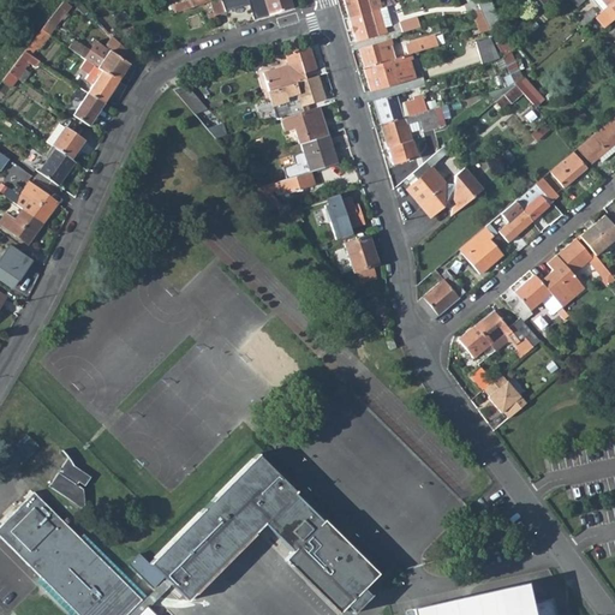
[(189,0),(172,6),(174,13),(209,1),(208,0),(189,0)]
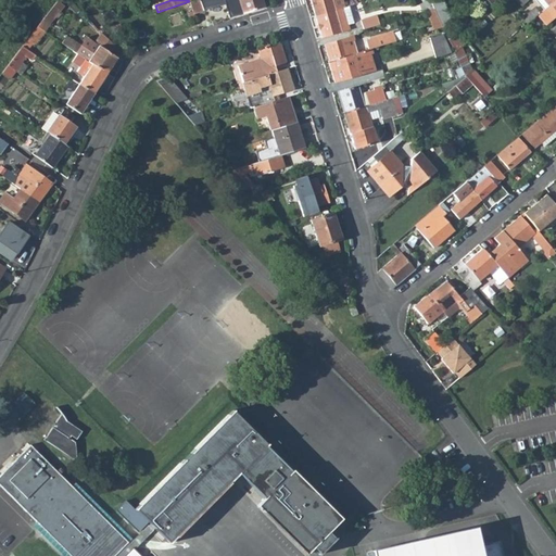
[(262,0),(193,0),(189,1),(191,10),(188,12),(189,14),(203,10),(201,4),(210,2),(211,5),(227,0),(230,0),(237,15),(264,7),(262,0)]
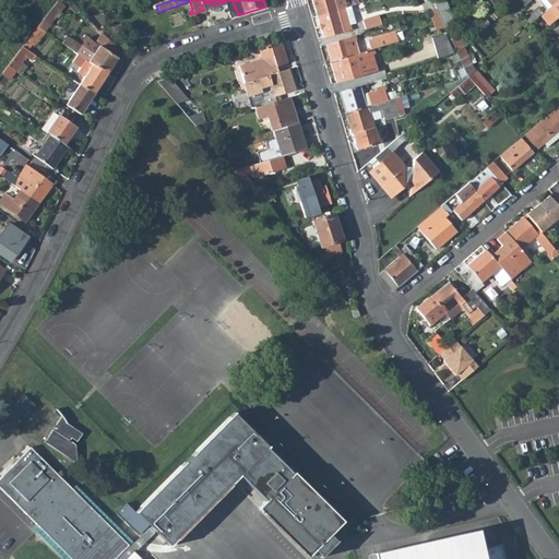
[(340,8),(339,6),(335,6),(333,0),(312,0),(317,14),(340,8)]
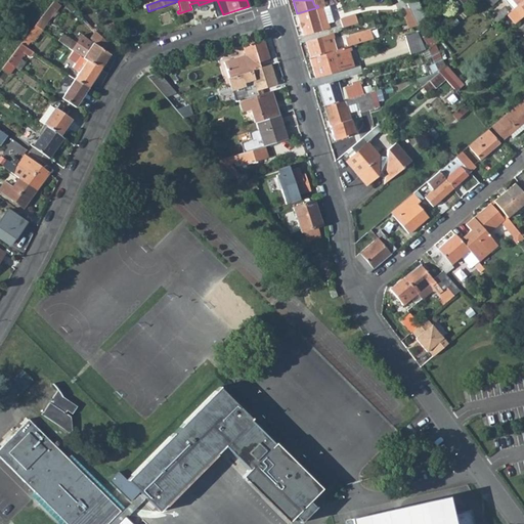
[(408,8),(409,11),(419,6),(416,0),(404,0),(408,8)]
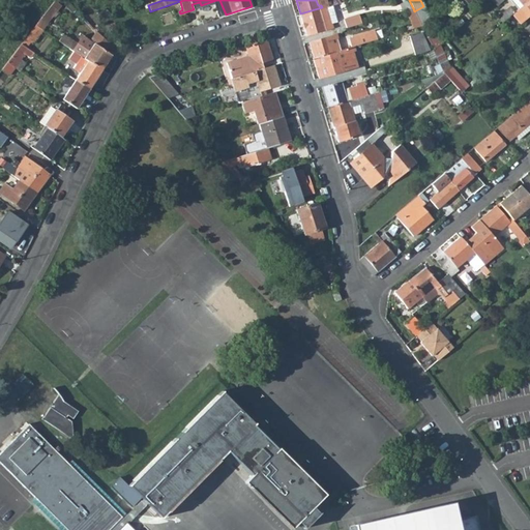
[(529,0),(508,0),(518,10),(529,0)]
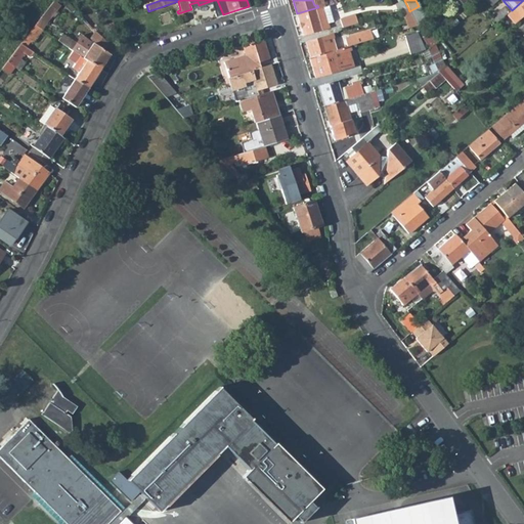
[(523,13),(523,0),(512,10),(518,16),(519,18),(523,13)]
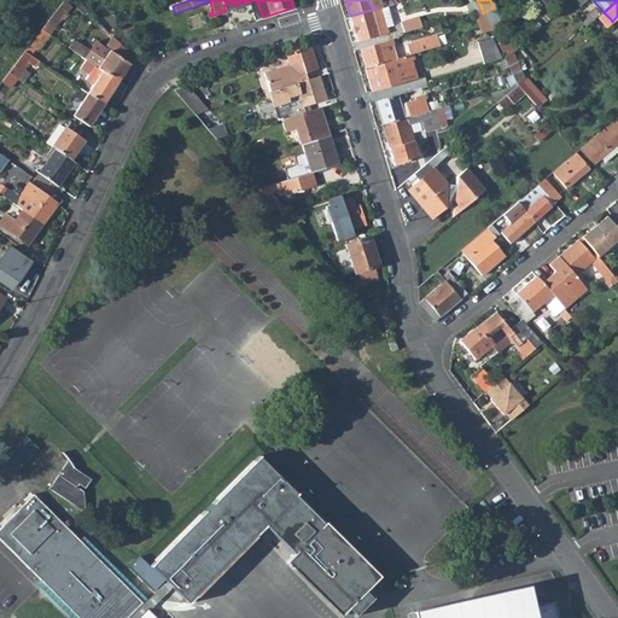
[(71,6),(64,1),(41,29),(48,34),(71,6)]
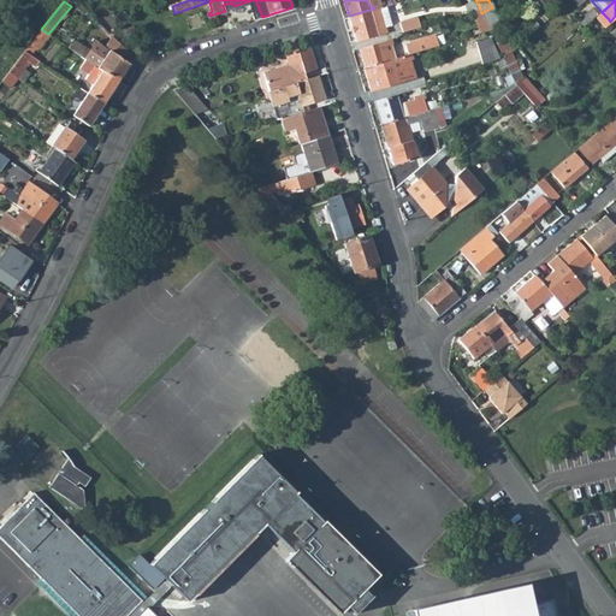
[(374,9),(349,16),(356,41),(386,31),(379,7),(378,7),(374,9)]
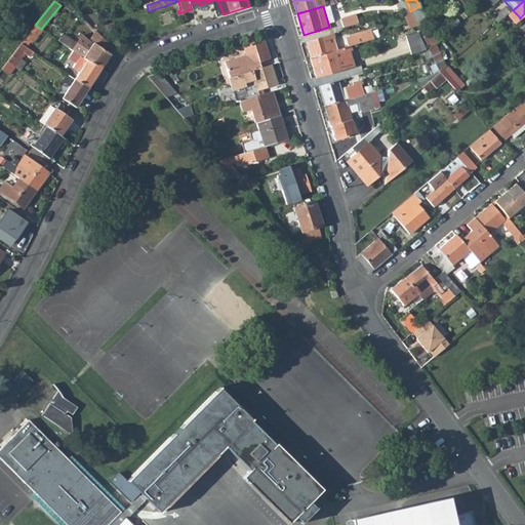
[(410,11),(417,26),(426,18),(419,6),(410,11)]
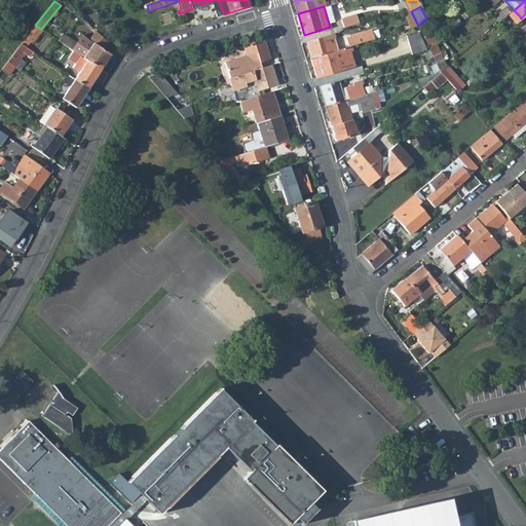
[(510,13),(505,8),(493,17),(497,24),(506,15),(510,13)]
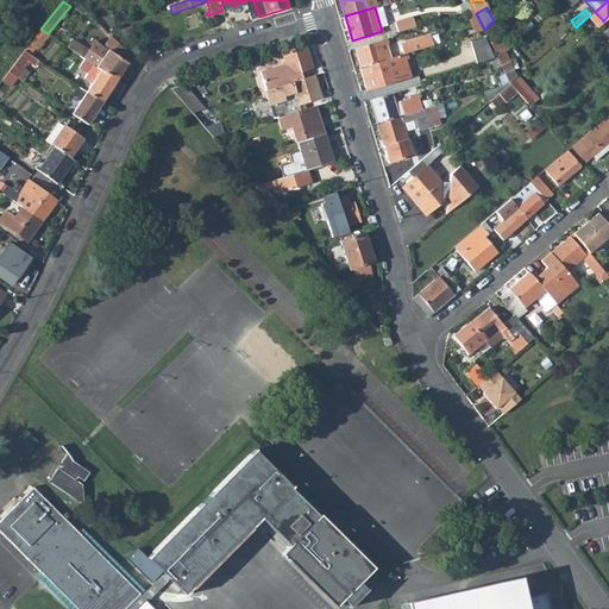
[(595,12),(590,16),(586,18),(592,26),(602,19),(595,12)]
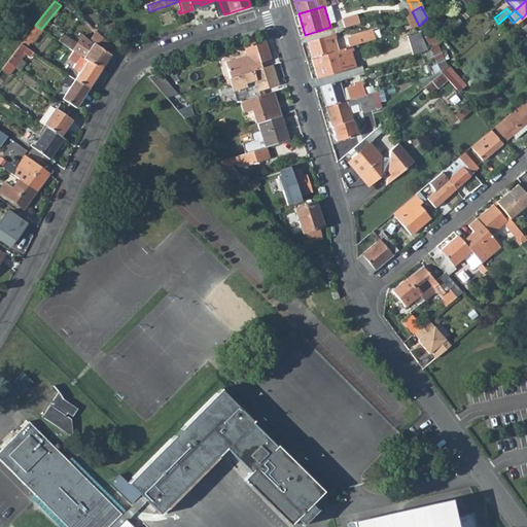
[(359,23),(356,13),(342,18),(344,27),(359,23)]
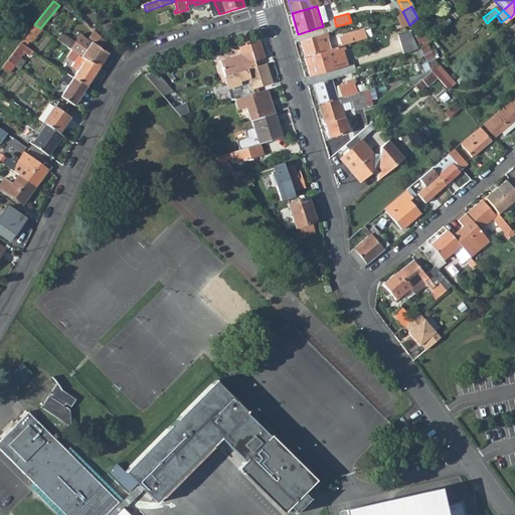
[(364,37),(362,29),(338,36),(340,44),(344,43),(364,37)]
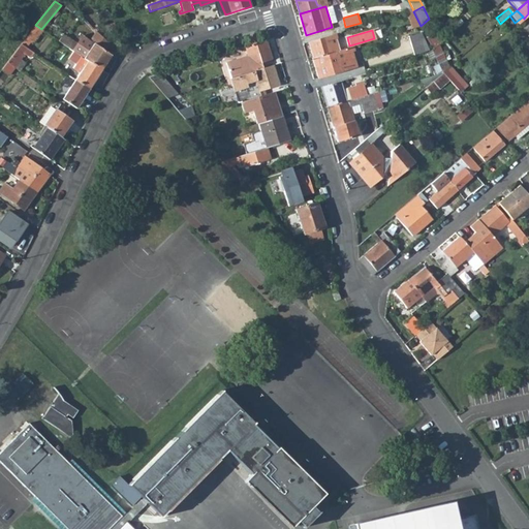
[(88,60),(101,69),(111,55),(101,49),(106,41),(95,31),(88,43),(92,47),(85,58),(88,60)]
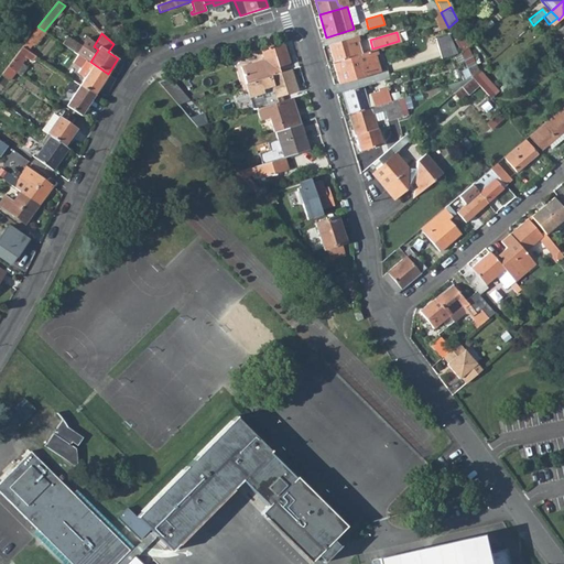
[(457,53),(448,34),(435,38),(444,57),(457,53)]
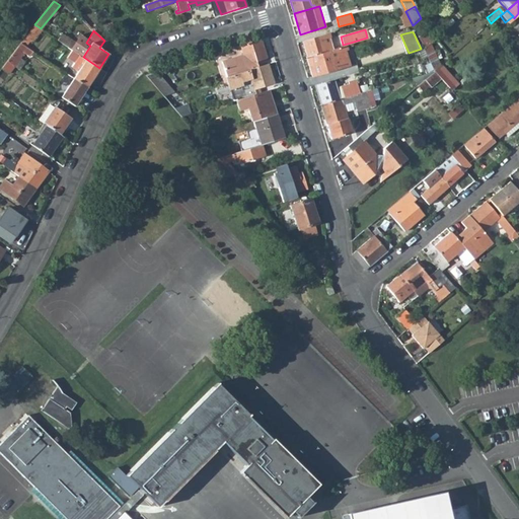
[(58,40),(69,48),(73,41),(62,32),(58,40)]
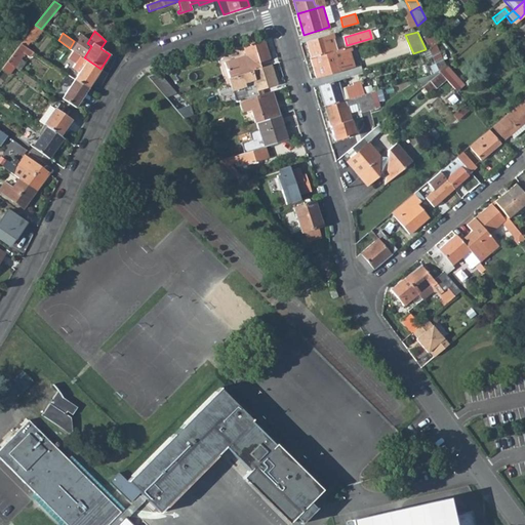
[(306,40),(310,55),(337,48),(332,33),(306,40)]
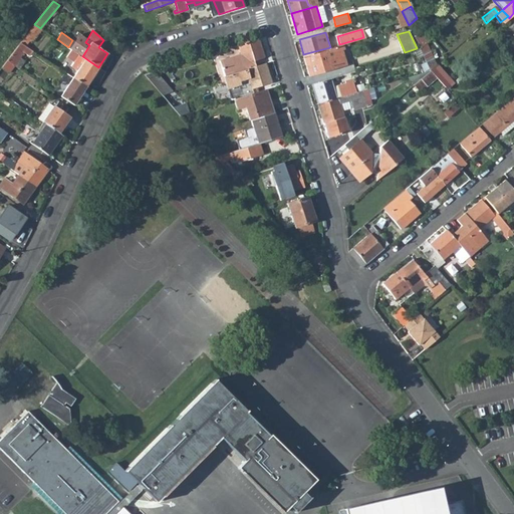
[(264,57),(258,38),(239,44),(242,53),(221,60),(225,75),(254,66),(252,61),(255,60),(264,57)]
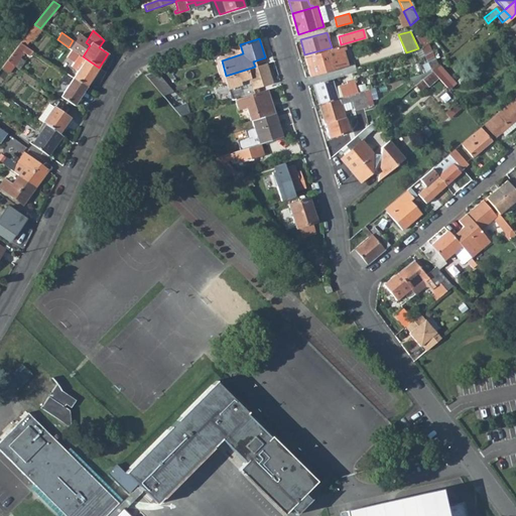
[(78,53),(83,46),(73,40),(69,47),(72,49),(78,53)]
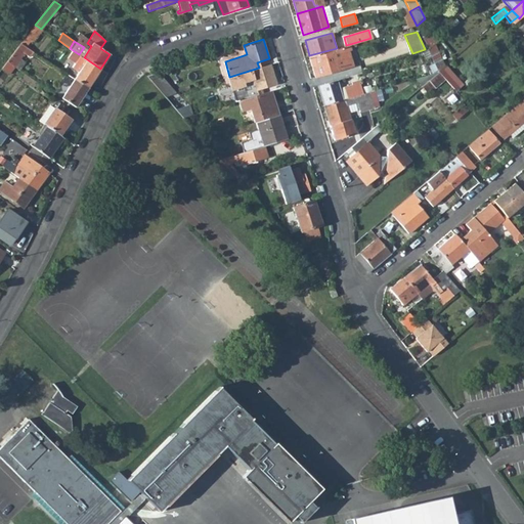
[(19,58),(24,53),(29,56),(33,51),(20,43),(6,61),(13,67),(19,58)]
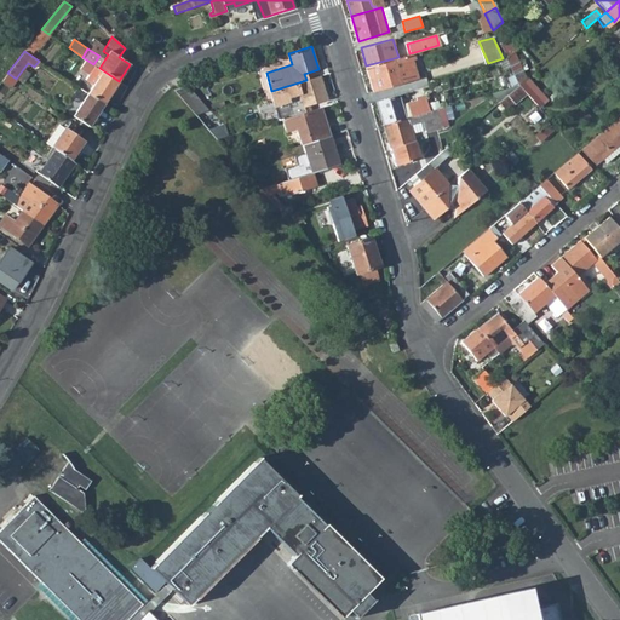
[(99,56),(93,64),(98,68),(99,68),(108,55),(103,51),(99,56)]
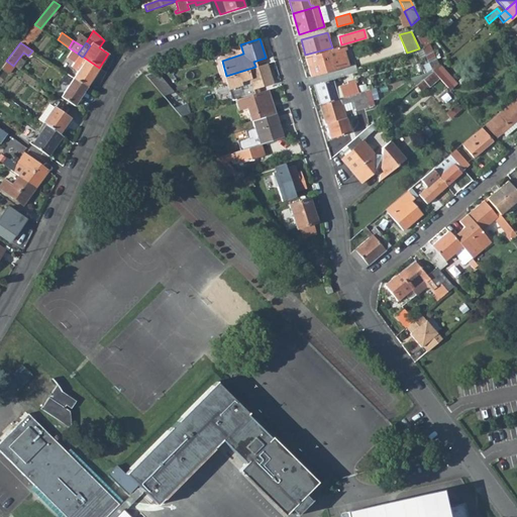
[(425,58),(432,53),(427,42),(421,47),(425,58)]
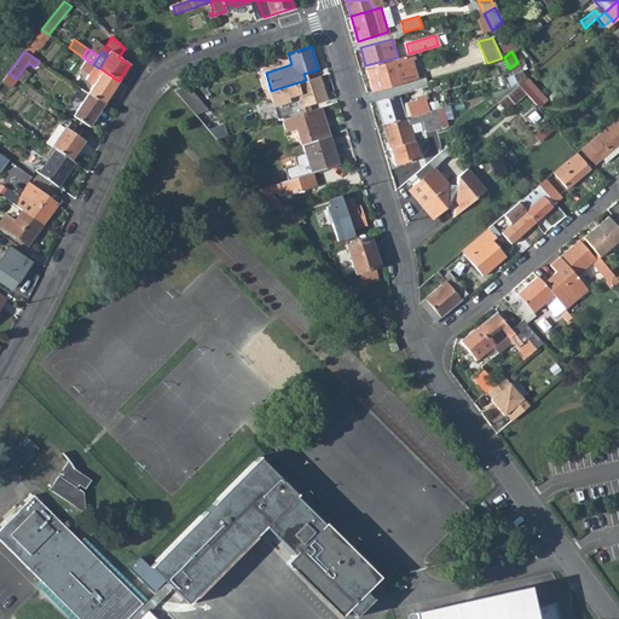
[(398,57),(365,65),(372,90),(417,76),(411,57),(415,56),(414,52),(409,53),(398,57)]
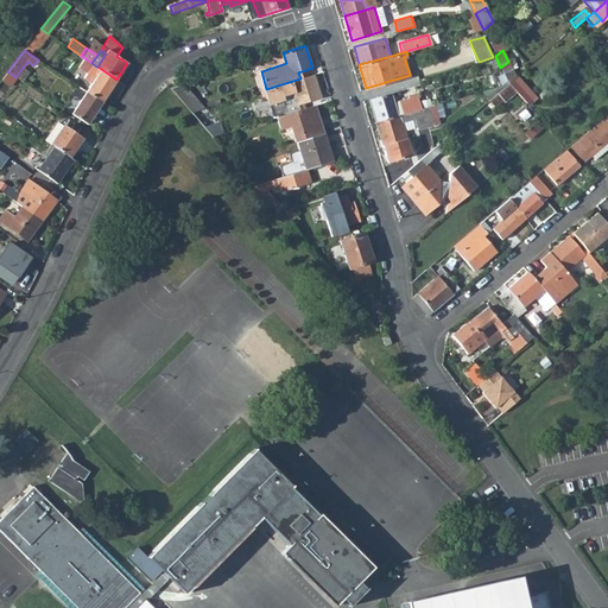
[(84,58),(78,67),(90,74),(96,67),(92,63),(84,58)]
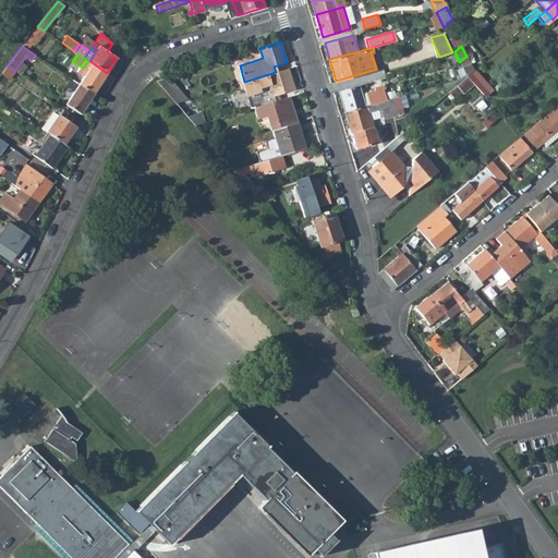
[(465,75),(473,70),(466,57),(459,62),(465,74),(465,75)]
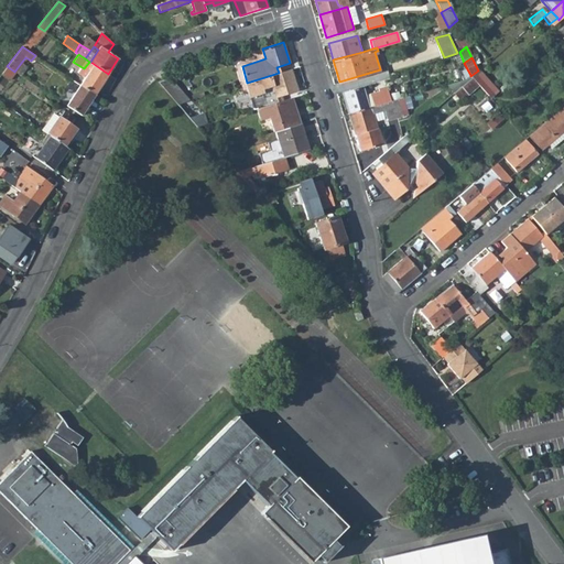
[(90,62),(89,62),(84,68),(83,72),(87,74),(94,64),(90,62)]
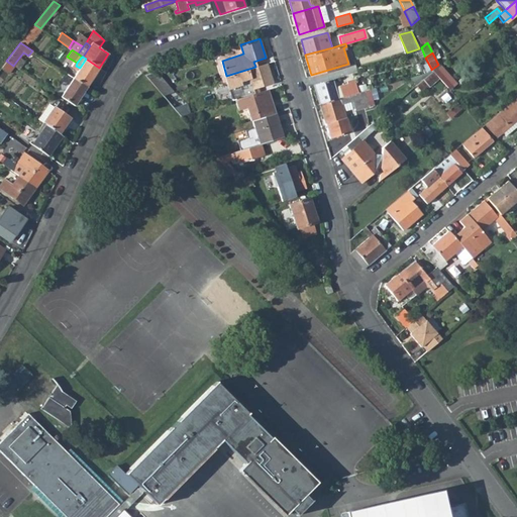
[(18,69),(24,62),(19,58),(13,66),(18,69)]
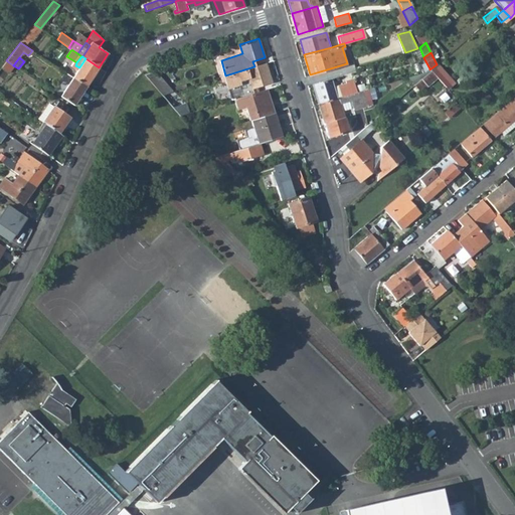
[(87,87),(99,67),(86,58),(79,67),(73,77),(87,87)]
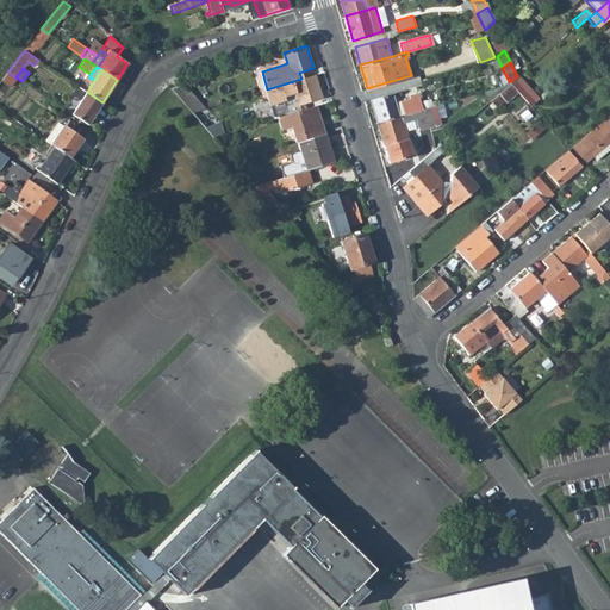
[(2,79),(10,85),(16,78),(7,72),(2,79)]
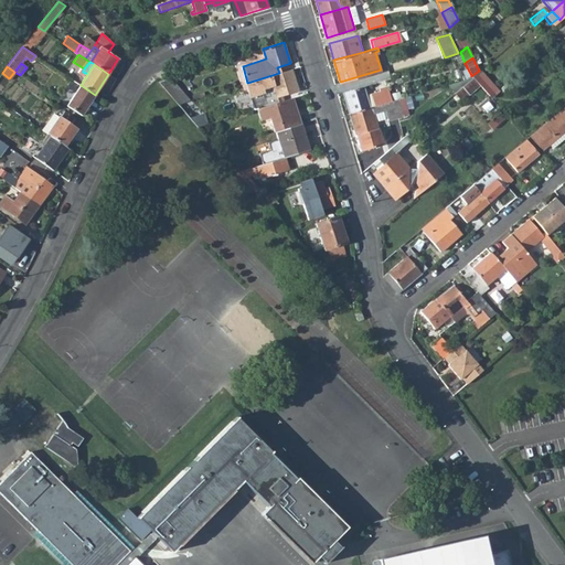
[(298,89),(291,68),(283,72),(279,73),(247,83),(245,83),(254,109),(255,109),(284,100),(281,95),(298,89)]
